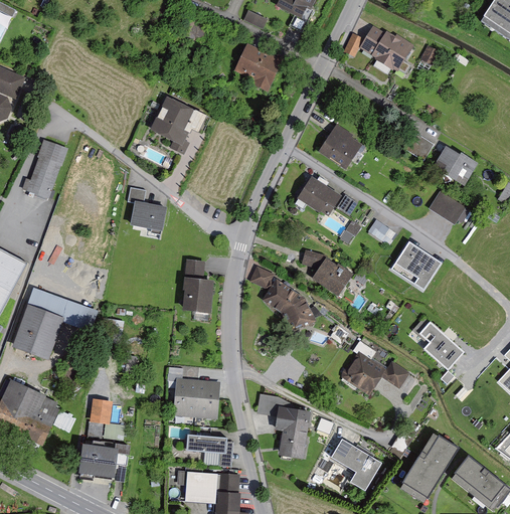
[(278,0),(276,4),(295,14),(303,18),(308,8),(311,9),(316,0),(278,0)]
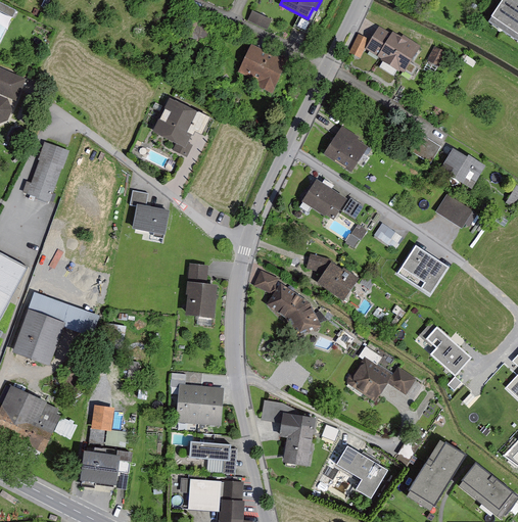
[(501,0),(486,19),(517,40),(517,0),(501,0)]
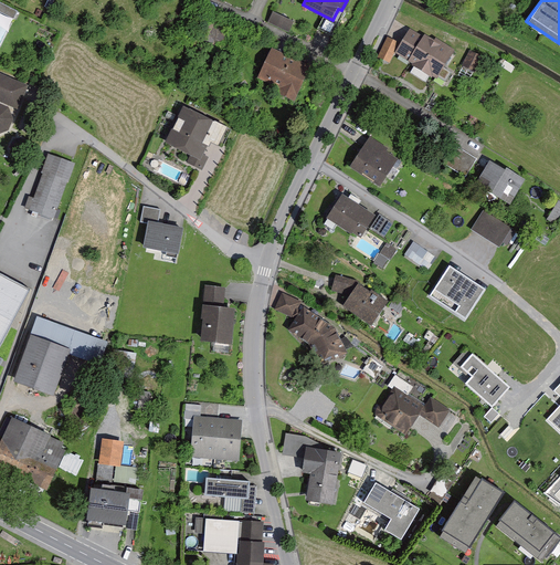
[(16,10),(0,2),(0,11),(12,17),(16,10)]
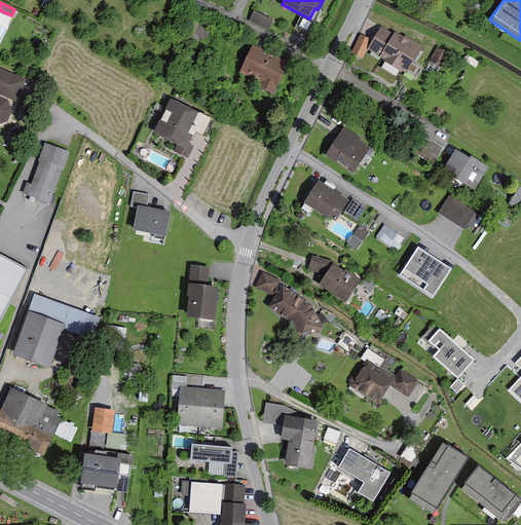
[(301,14),(295,27),(300,29),(306,33),(318,9),(314,8),(309,19),(301,14)]
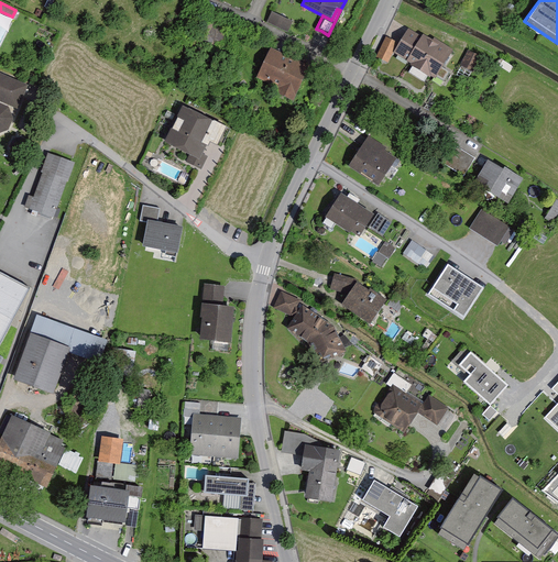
[(291,20),(271,11),(266,21),(286,31),(291,20)]
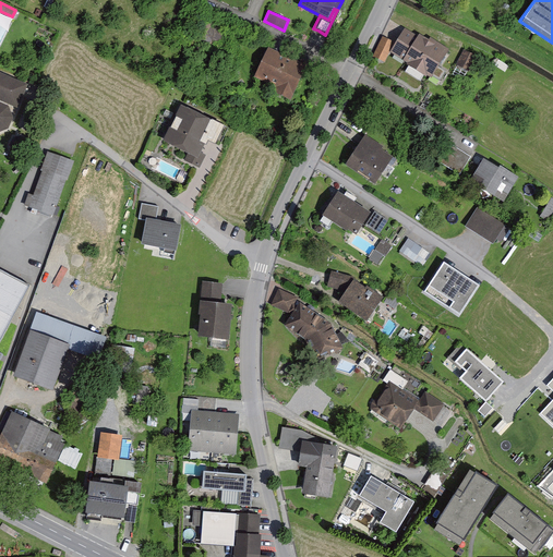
[(416,37),(400,27),(396,34),(386,48),(430,76),(448,49),(431,37),(429,40),(418,34),(416,37)]
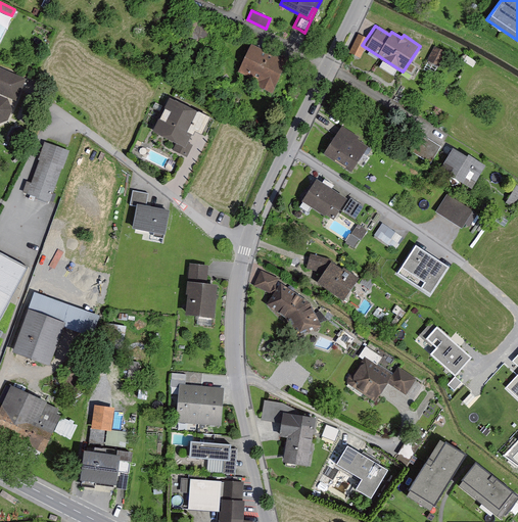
[(356,54),(366,36),(356,31),(345,49),(356,54)]
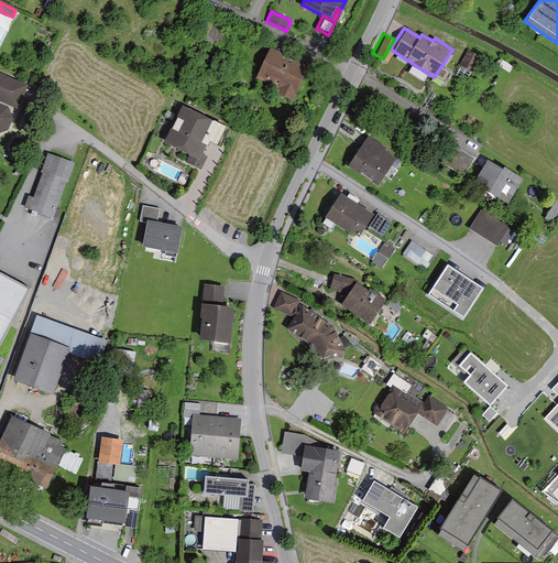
[(310,67),(270,47),(256,75),(282,87),(279,93),(295,100),(310,67)]
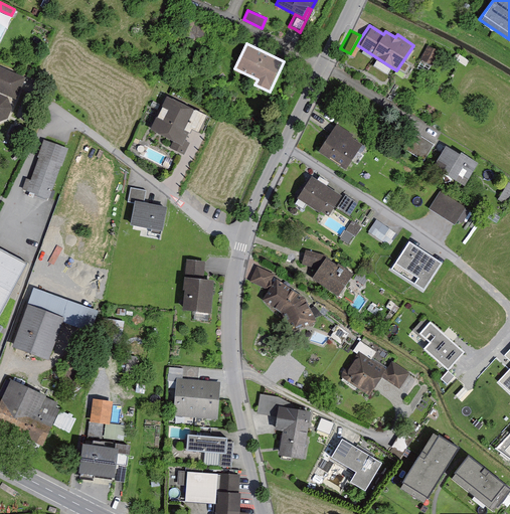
[(15,98),(24,76),(0,66),(0,120),(6,118),(11,108),(6,97),(7,95),(15,98)]
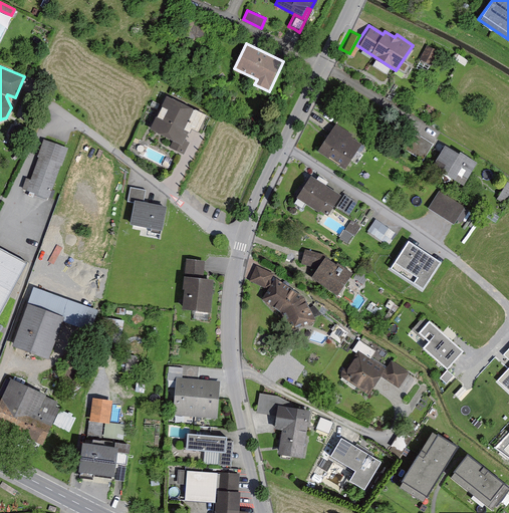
[(198,132),(201,133),(209,117),(197,111),(196,113),(168,98),(152,129),(172,140),(169,146),(182,153),(188,141),(184,139),(190,126),(198,132)]
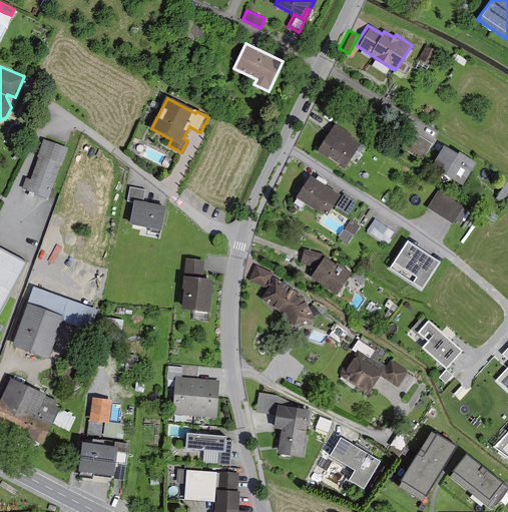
[(349,134),(333,124),(331,126),(317,149),(345,166),(359,143),(348,137),(349,134)]
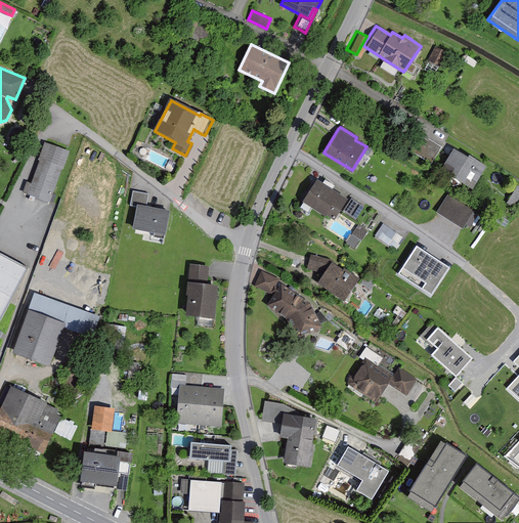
[(441,146),(422,134),(411,151),(430,164),(441,146)]
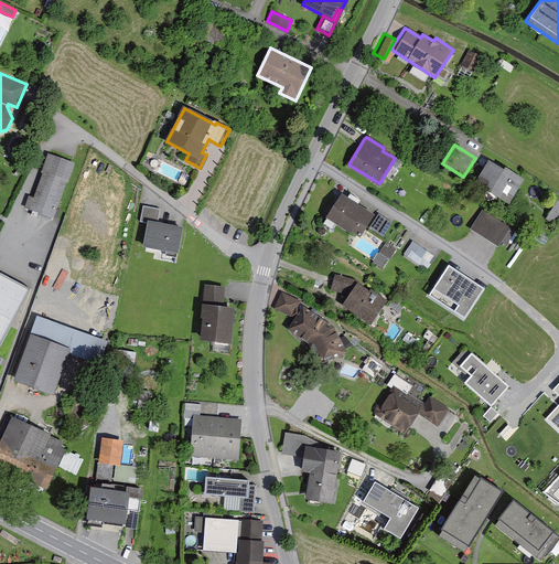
[(72,161),(46,152),(40,172),(41,172),(33,198),(28,195),(23,206),(55,217),(58,209),(54,206),(64,180),(65,181),(72,161)]
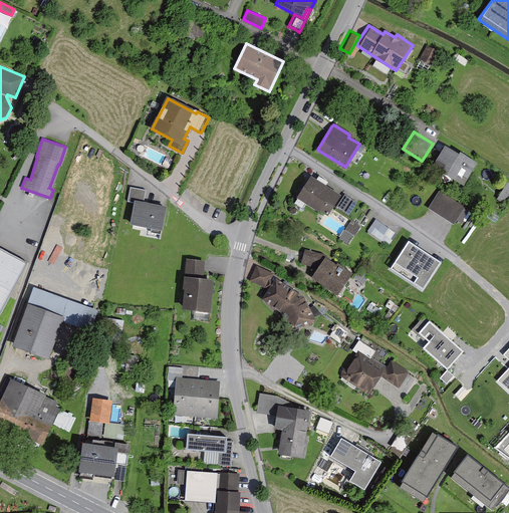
[(460,155),(446,146),(434,167),(464,185),(477,162),(461,153),(460,155)]
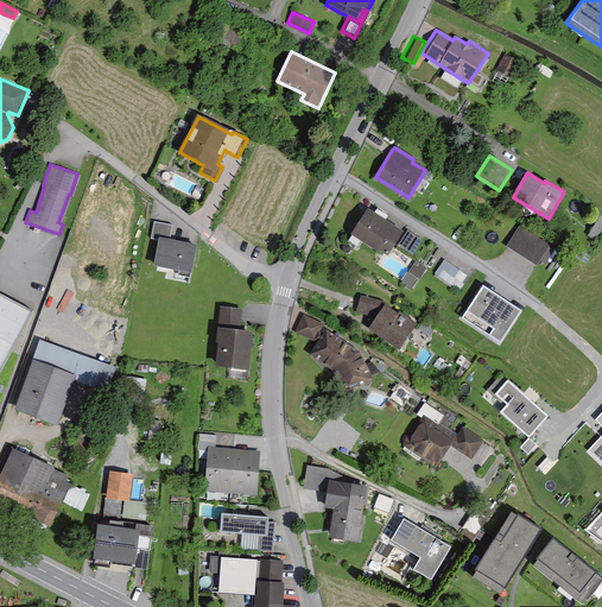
[(403,231),(368,209),(353,233),(387,254),(403,231)]
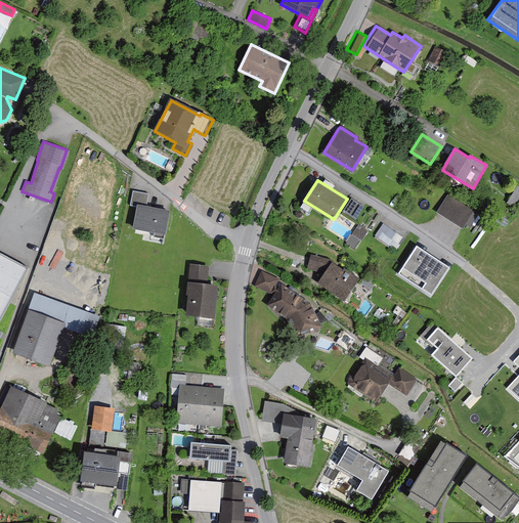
[(518,202),(518,185),(517,184),(507,202),(516,208),(518,202)]
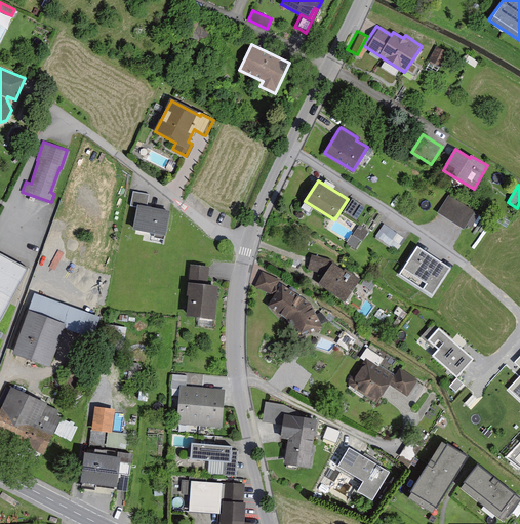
[(147,194),(131,191),(128,204),(137,206),(133,226),(165,233),(169,210),(144,205),(147,194)]
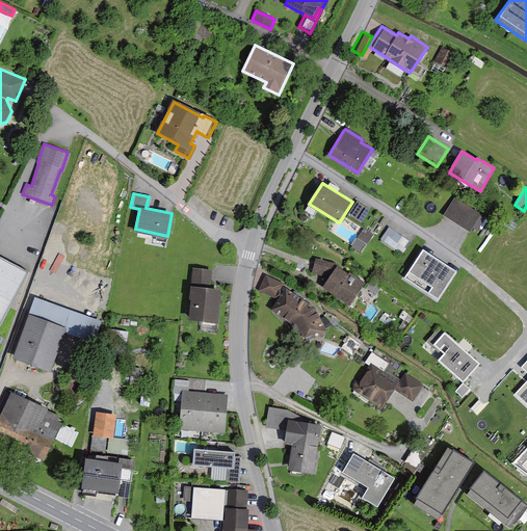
[(480,213),(454,197),(443,215),(454,221),(470,231),(480,213)]
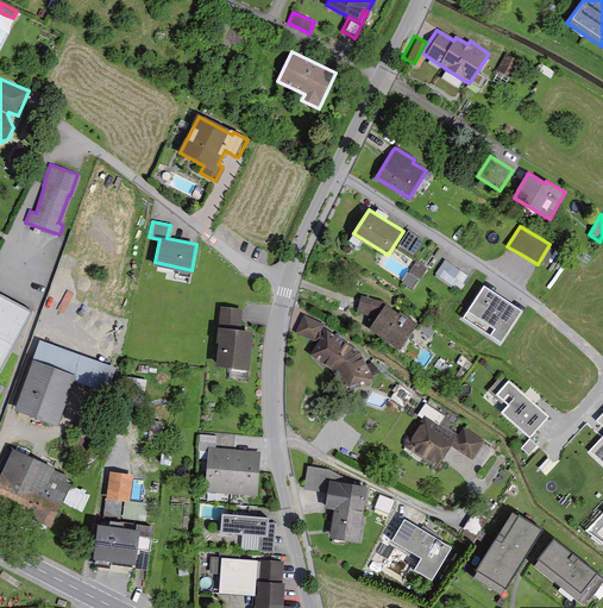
[(441,252),(431,268),(454,284),(465,269),(441,252)]
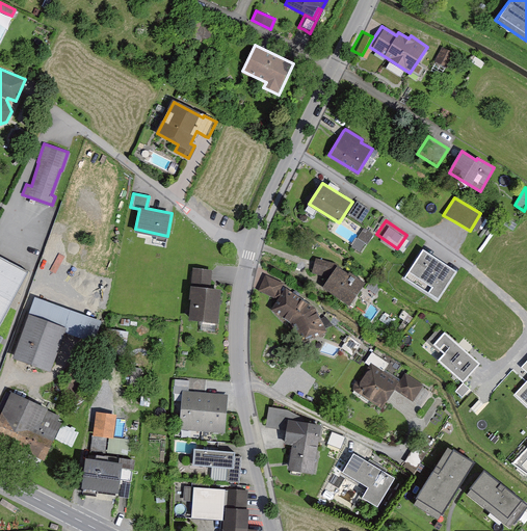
[(453,273),(420,251),(401,280),(435,301),(453,273)]
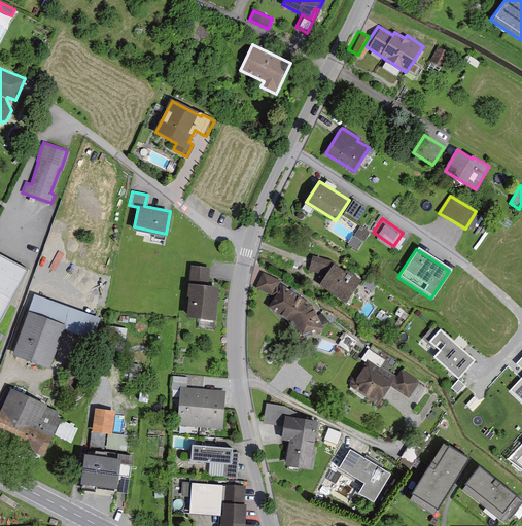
[(0,315),(25,268),(0,254),(0,315)]
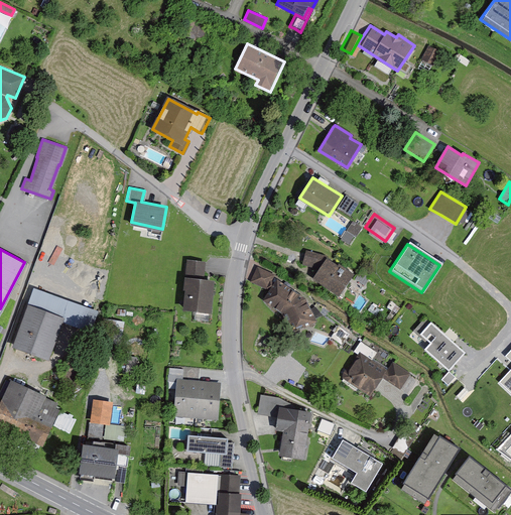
[(352,275),(325,257),(303,251),(300,261),(318,266),(311,276),(339,294),(352,275)]
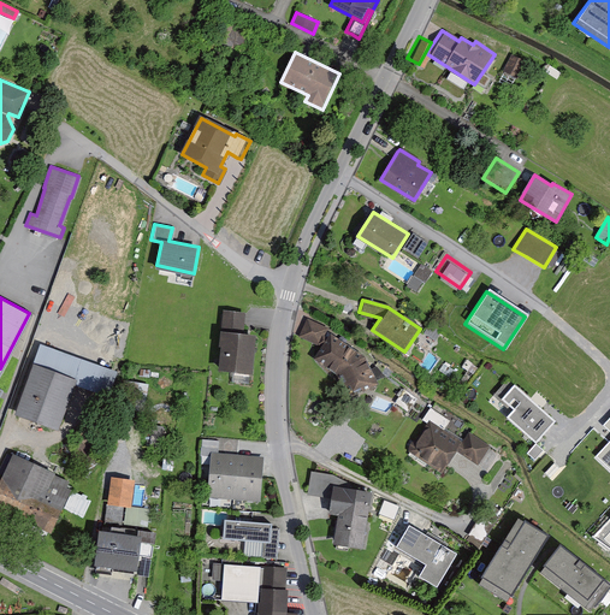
[(242,312),(223,309),(217,362),(249,366),(253,335),(240,333),(241,317),(242,312)]
